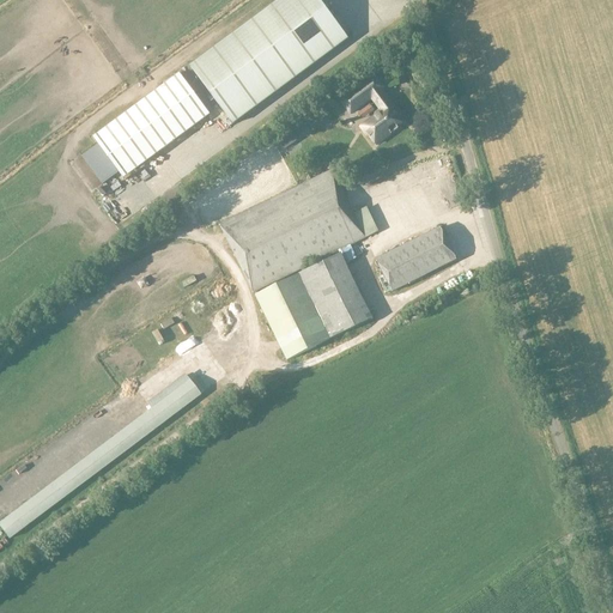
[(317,0),(278,0),(189,67),(232,125),(347,40),(317,0)]
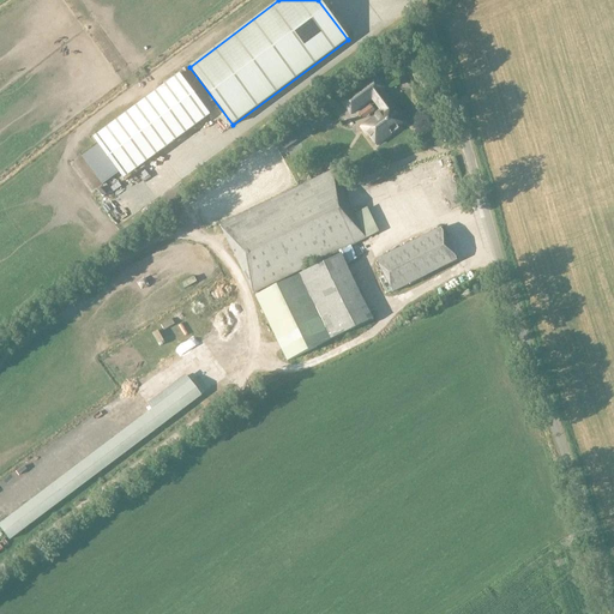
[(180,74),(92,139),(122,179),(210,114),(180,74)]
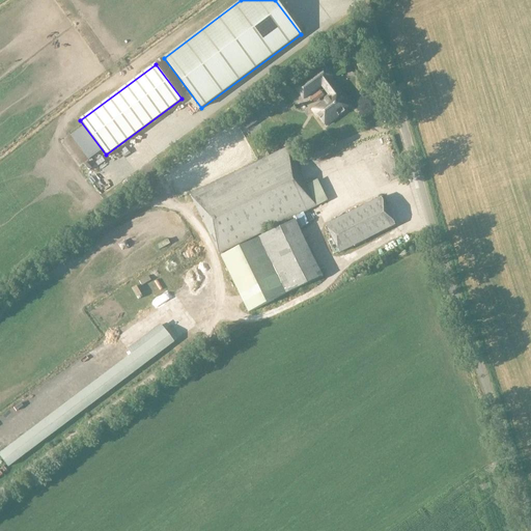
[(325,64),(294,87),(303,99),(322,85),(330,96),(312,110),(317,117),(319,116),(326,124),(345,111),(344,109),(348,106),(339,92),(340,91),(331,78),(333,76),(325,64)]
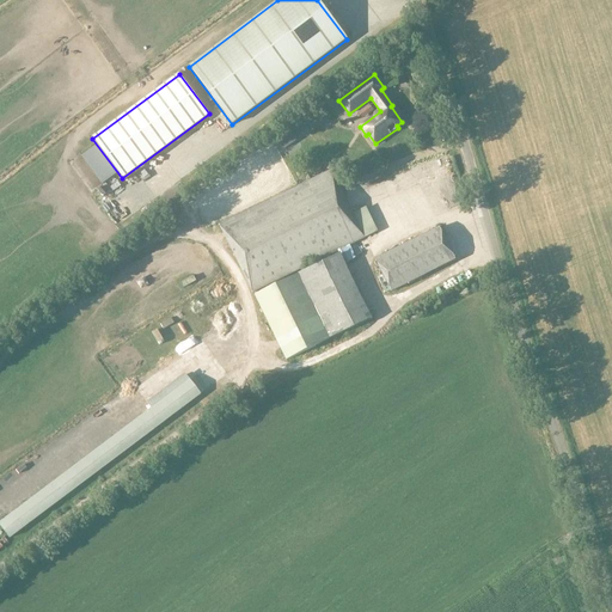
[(356,114),(361,120),(373,111),(368,104),(356,114)]
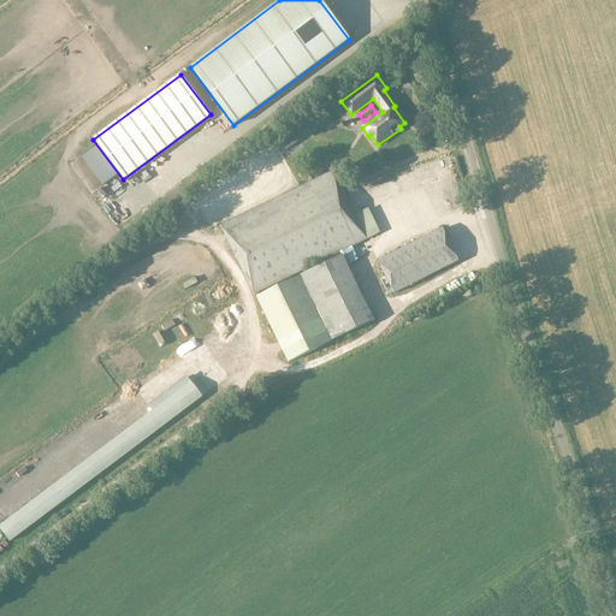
[(253,295),(339,253),(341,256),(255,297),(286,362),(372,320),(347,267),(350,265),(350,264),(357,260),(351,247),(366,240),(333,171),(220,226),(253,295)]
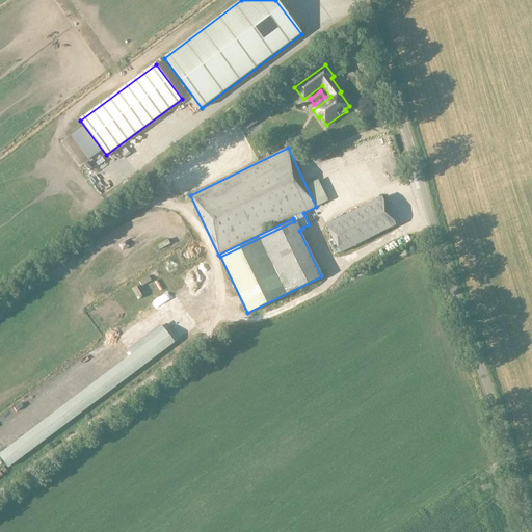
[(325,225),(340,255),(396,227),(381,197),(325,225)]
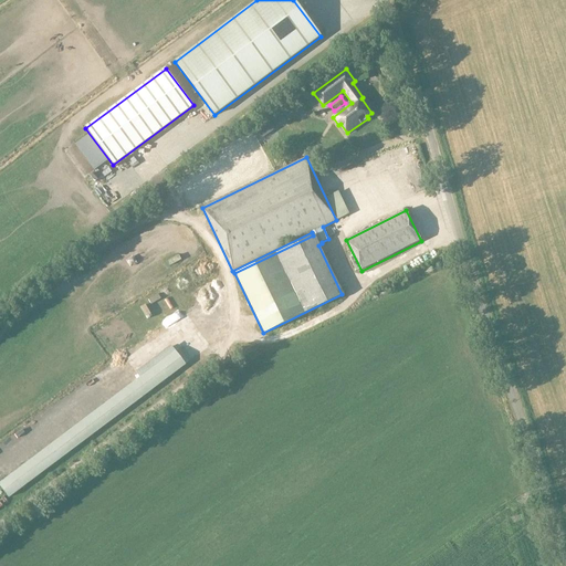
[(114,297),(109,301),(115,308),(119,305),(114,297)]
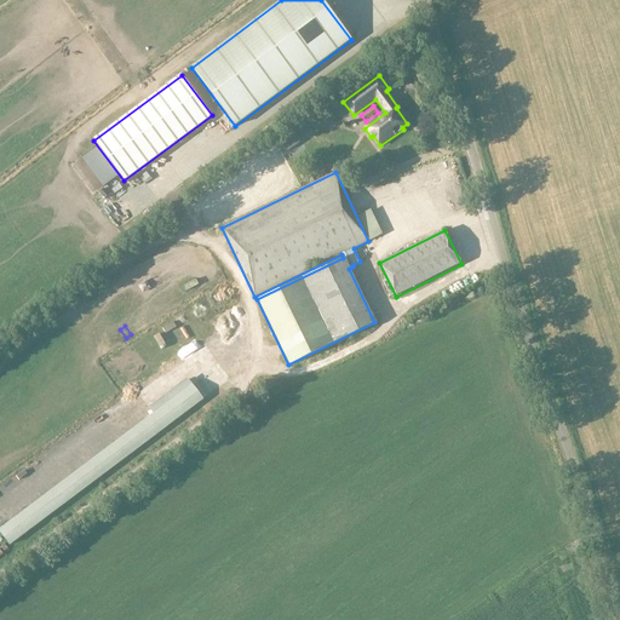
[(189,385),(0,527),(0,534),(9,545),(201,400),(189,385)]
